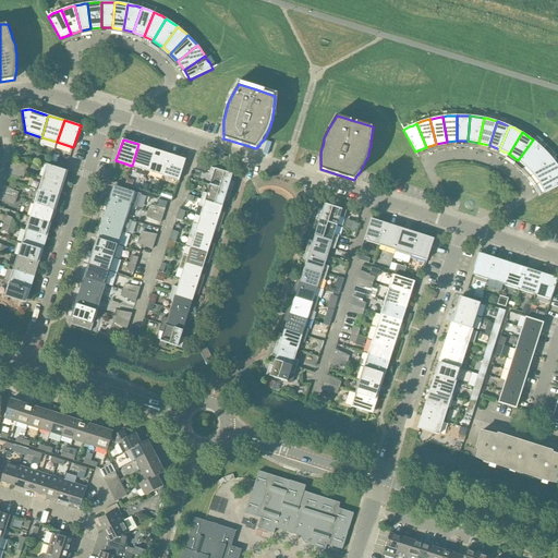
[(533,140),(518,160),(525,167),(543,148),(541,146),(536,142),(533,140)]
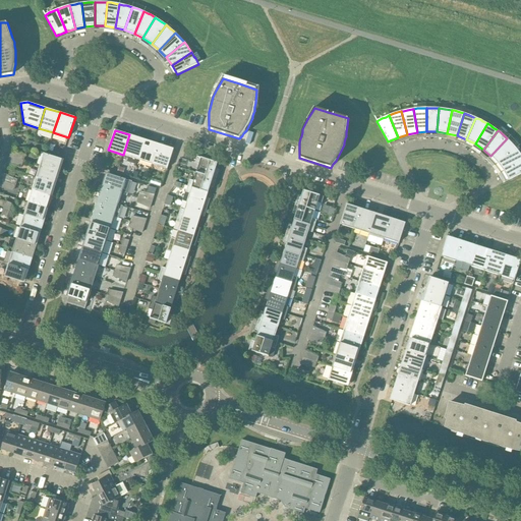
[(136,165),(137,160),(145,139),(129,134),(123,155),(128,157),(127,162),(136,165)]
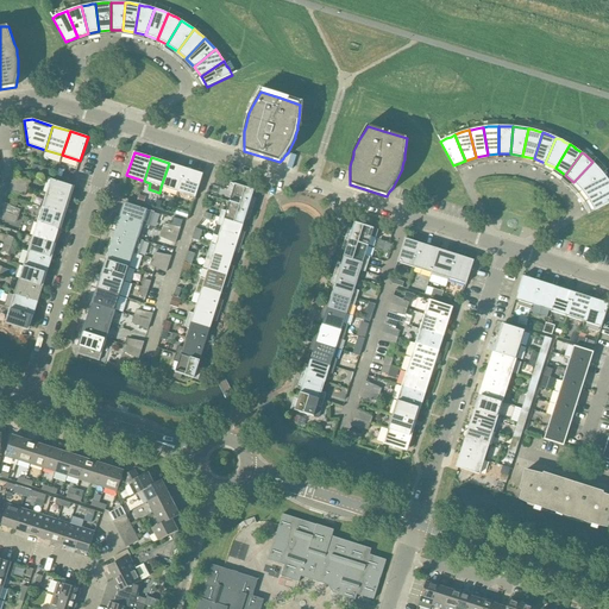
[(573,182),(582,190),(603,173),(600,169),(596,165),(592,162),(573,182)]
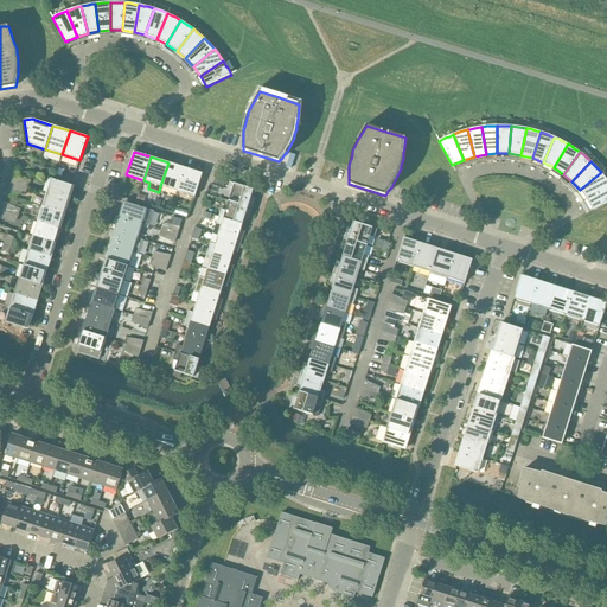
[(160,186),(178,191),(185,167),(168,163),(160,186)]
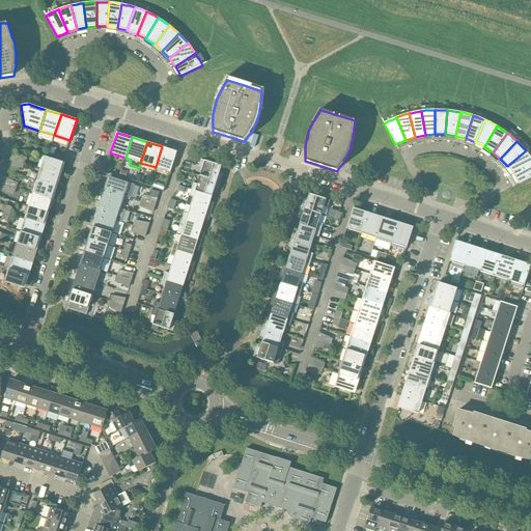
[(170,172),(177,151),(162,146),(156,167),(170,172)]
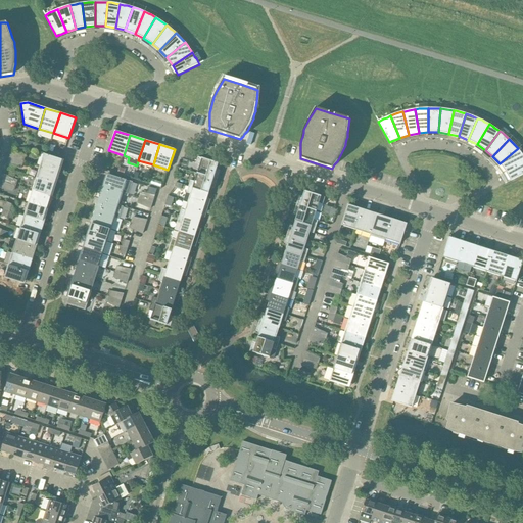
[(500,163),(506,172),(522,160),(522,155),(522,154),(521,152),(518,148),(500,163)]
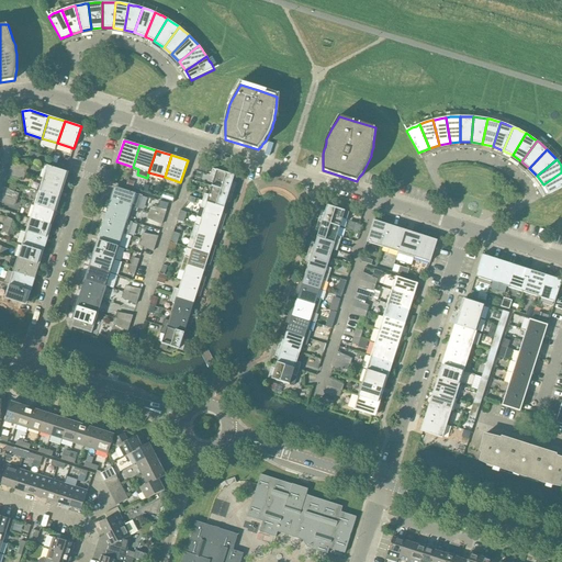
[(11,168),(25,173),(27,167),(13,161),(11,168)]
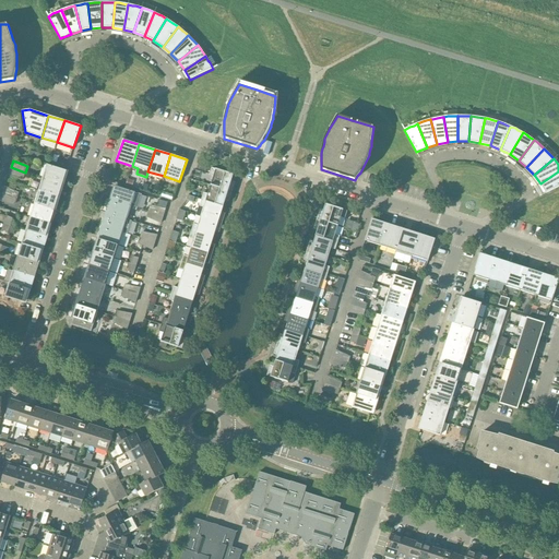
[(69,171),(67,170),(47,164),(43,178),(64,185),(69,171)]
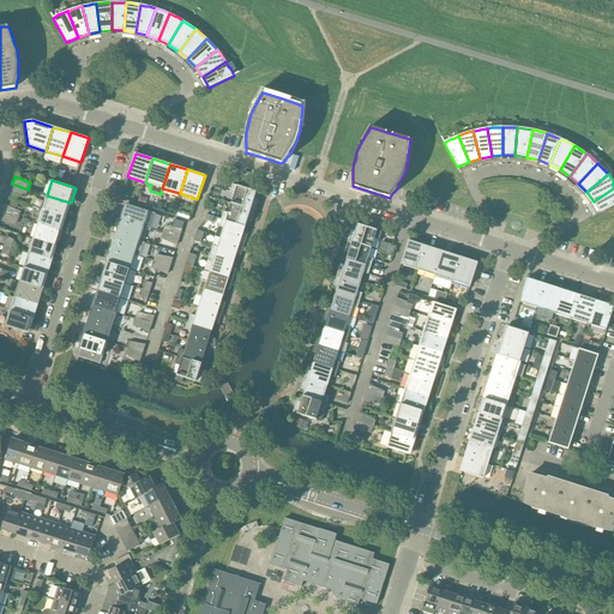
[(28,190),(12,184),(10,192),(25,196),(28,190)]
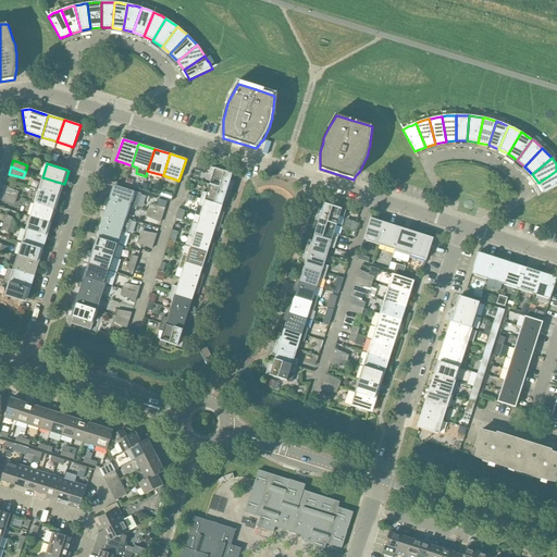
[(210,184),(232,192),(234,184),(230,183),(233,174),(211,166),(209,174),(213,175),(210,184)]
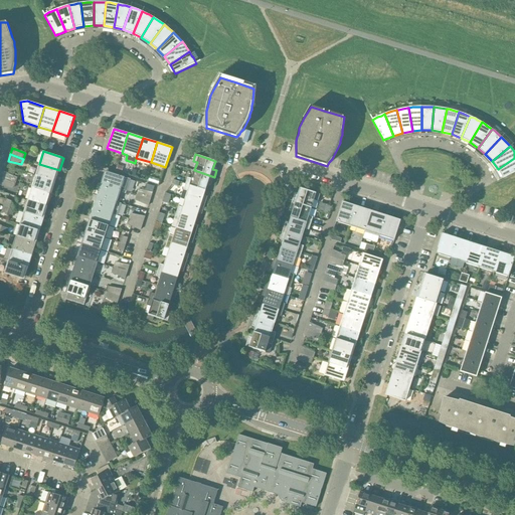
[(503,178),(514,172),(514,158),(498,169),(503,178)]
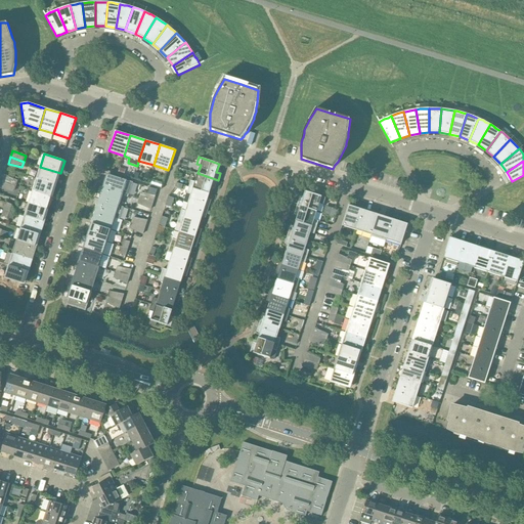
[(40,167),(36,179),(56,185),(60,173),(40,167)]
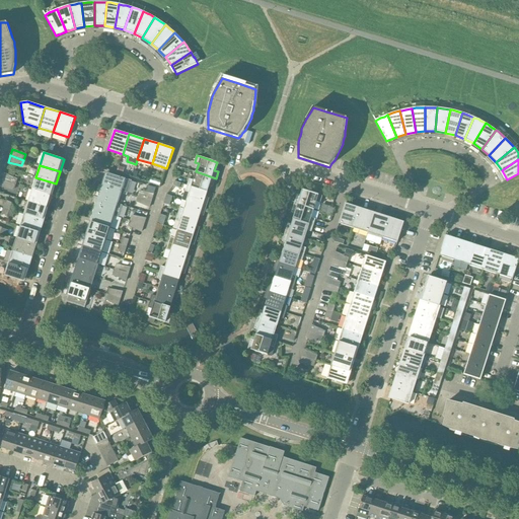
[(216,178),(196,171),(194,180),(190,178),(188,186),(207,192),(210,183),(214,184),(216,178)]
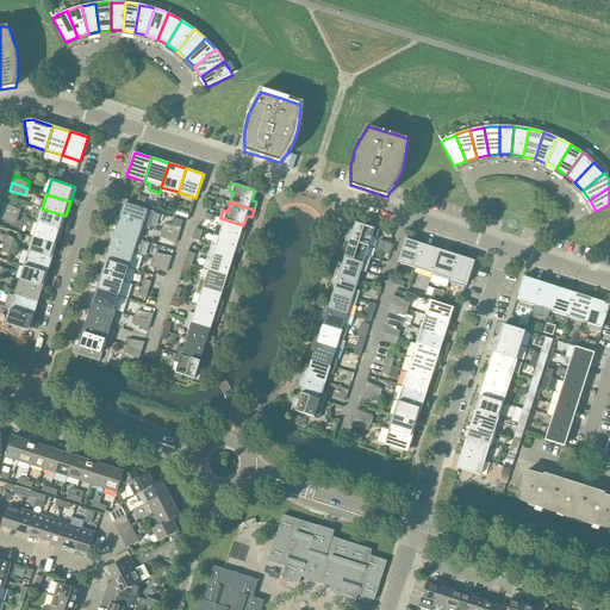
[(119,217),(143,225),(148,210),(124,203),(119,217)]
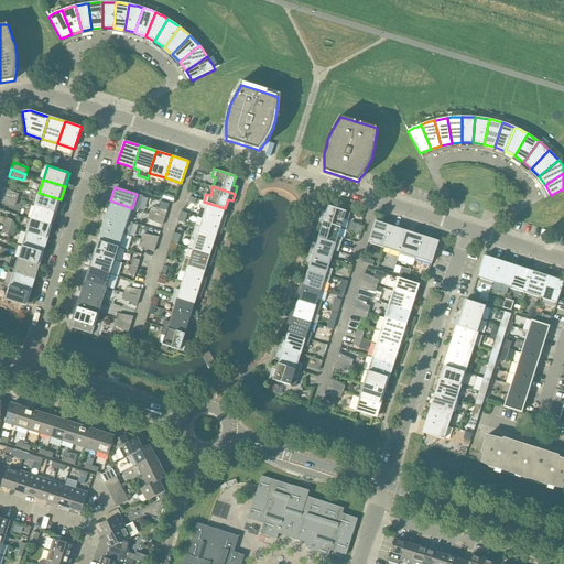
[(2,195),(17,201),(19,195),(4,188),(2,195)]
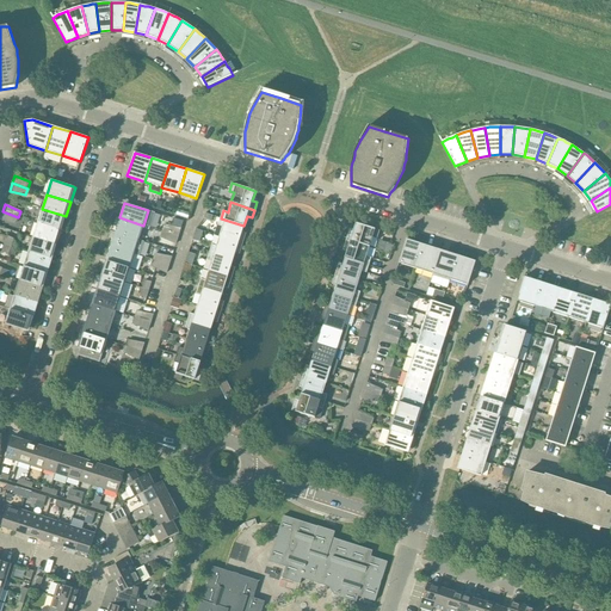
[(42,209),(37,223),(62,230),(66,216),(42,209)]
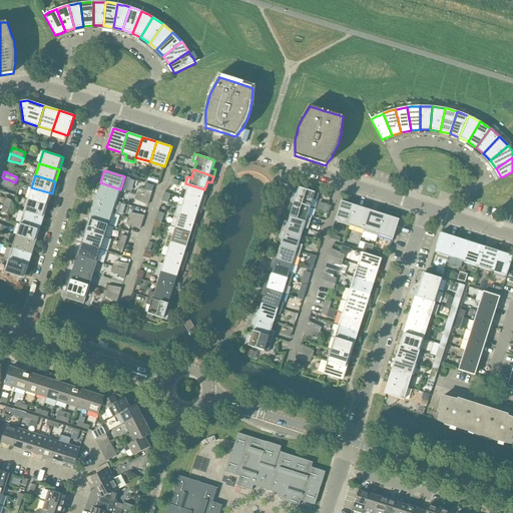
[(15,182),(2,177),(0,183),(0,184),(14,187),(15,182)]
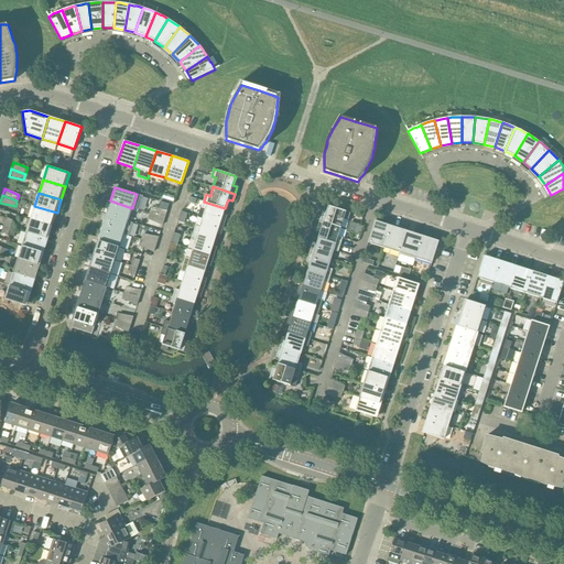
[(110,201),(106,214),(128,221),(132,208),(110,201)]
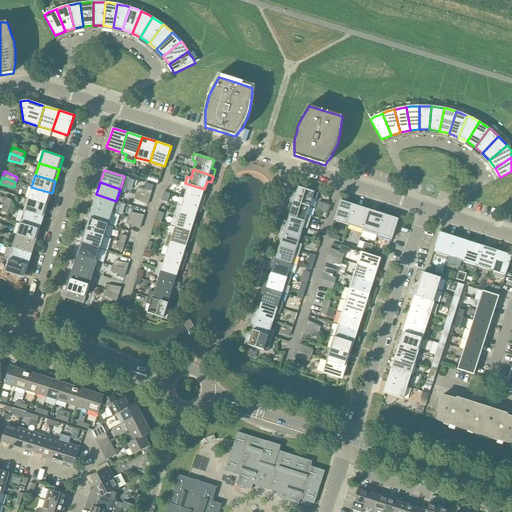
[(204,189),(185,183),(183,189),(187,190),(184,198),(203,204),(205,198),(202,197),(204,189)]
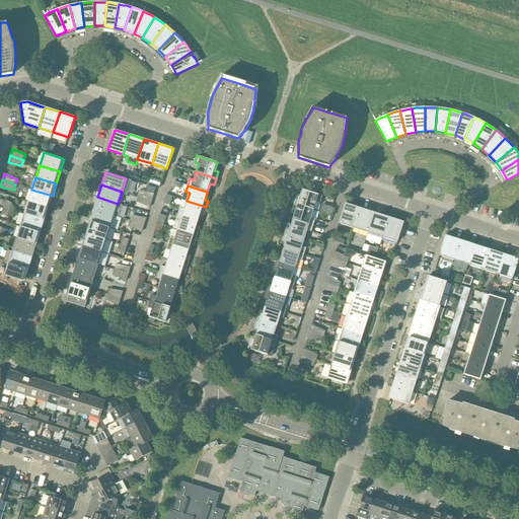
[(31,190),(28,202),(49,208),(53,196),(31,190)]
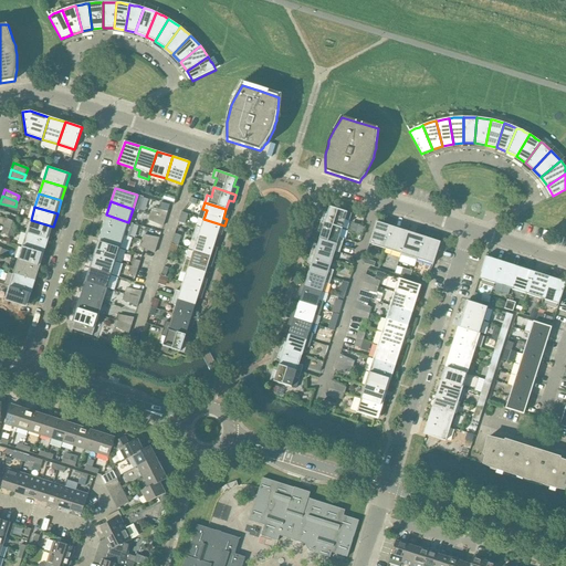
[(352,213),(329,207),(327,216),(323,215),(321,222),(343,229),(345,220),(349,221),(352,213)]
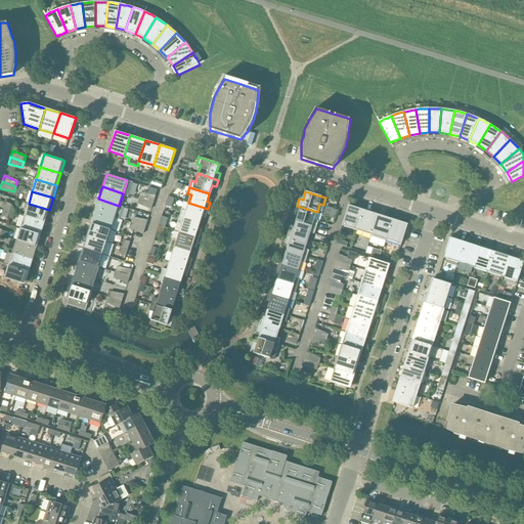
[(139,199),(153,203),(156,195),(141,193),(139,199)]
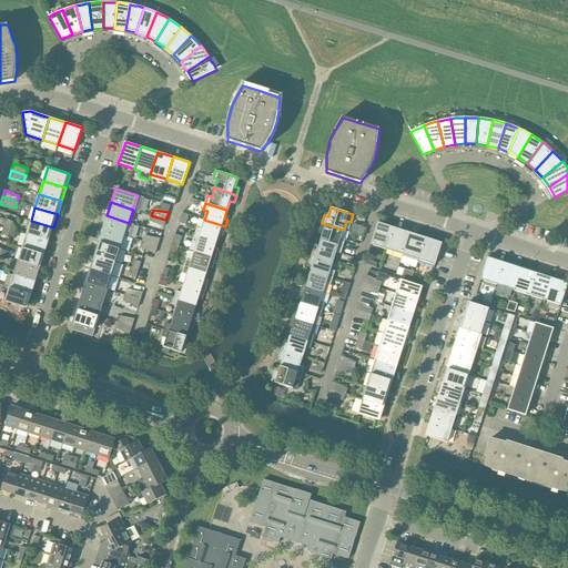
[(182,213),(179,223),(185,225),(189,215),(182,213)]
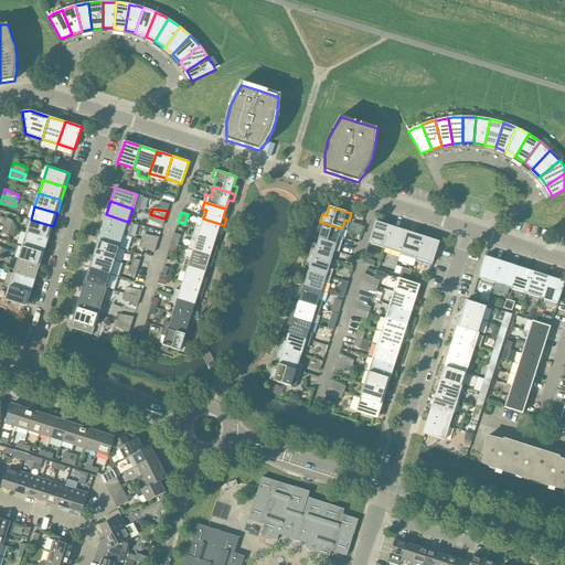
[(106,214),(103,227),(125,235),(129,236),(134,223),(128,222),(106,214)]
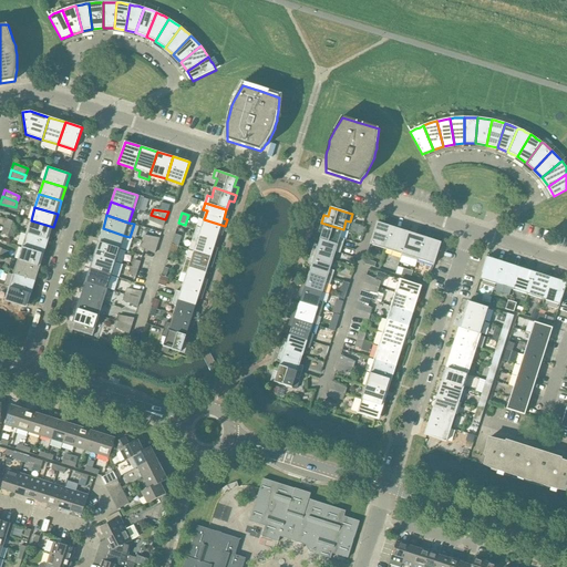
[(165,219),(151,215),(150,220),(163,227),(165,219)]
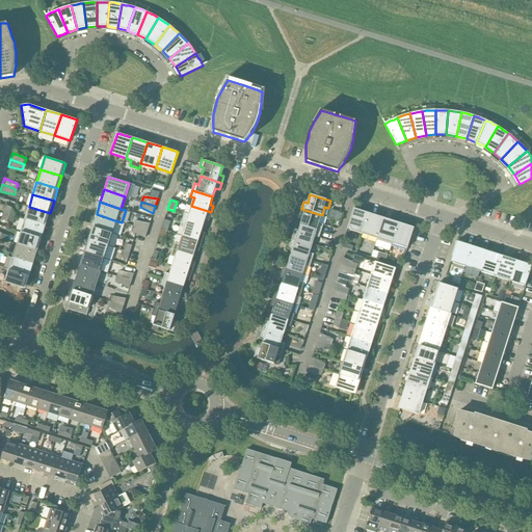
[(211,212),(191,206),(188,214),(184,213),(182,219),(203,225),(206,217),(209,219),(211,212)]
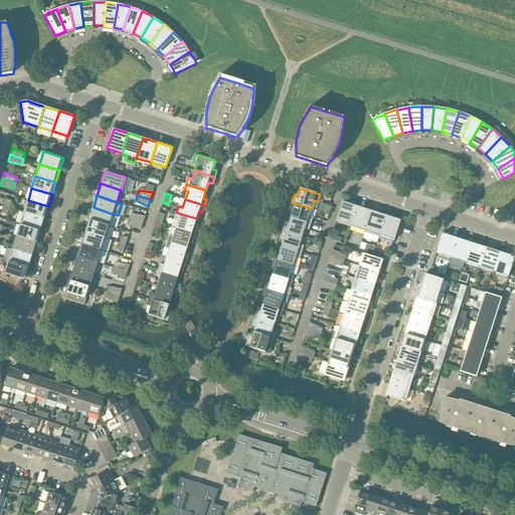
[(28,200),(24,212),(44,218),(48,206),(28,200)]
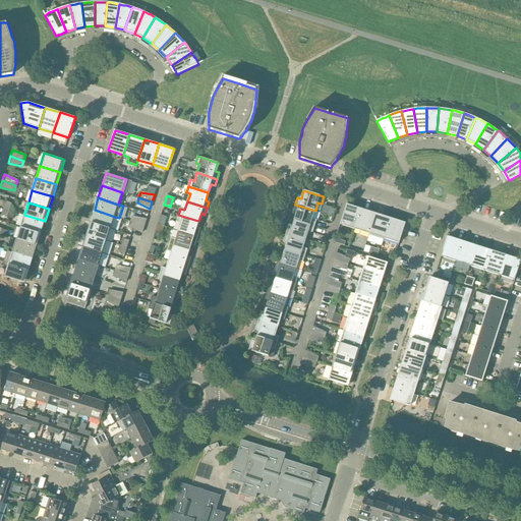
[(346,204),(340,224),(355,229),(361,209),(346,204)]
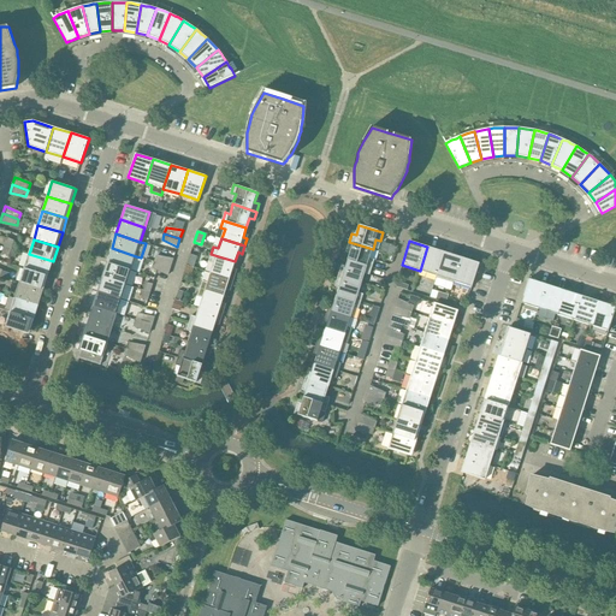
[(373,249),(349,242),(347,249),(351,250),(348,260),(372,267),(374,260),(369,259),(373,249)]
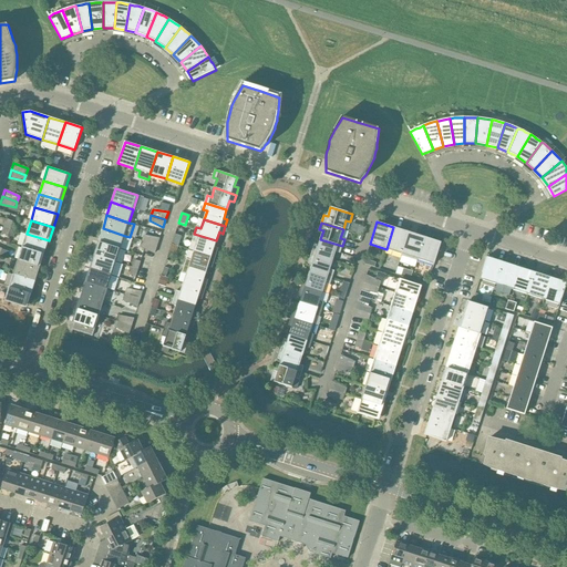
[(387,249),(402,255),(409,233),(393,227),(387,249)]
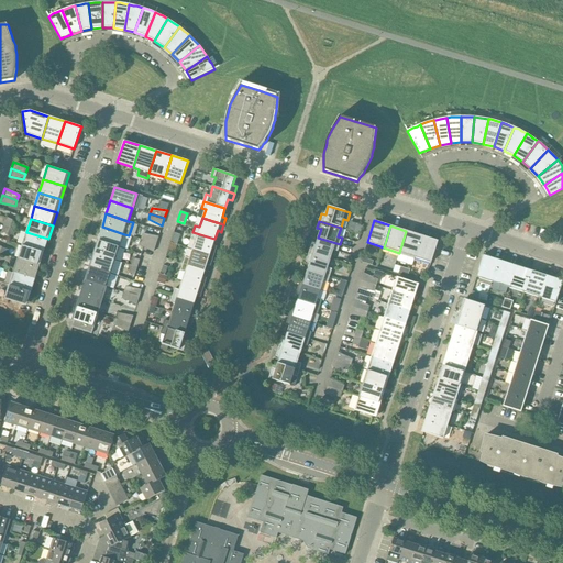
[(120,247),(124,234),(102,227),(98,240),(120,247)]
